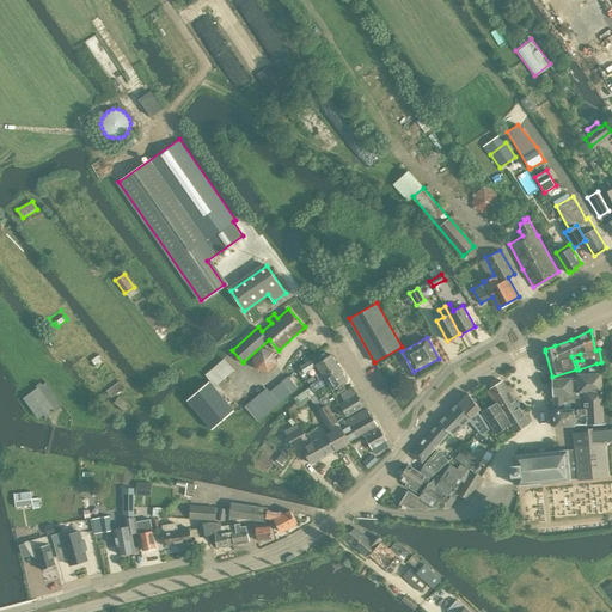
[(268,373),(277,365),(275,352),(262,348),(252,356),(256,369),(268,373)]
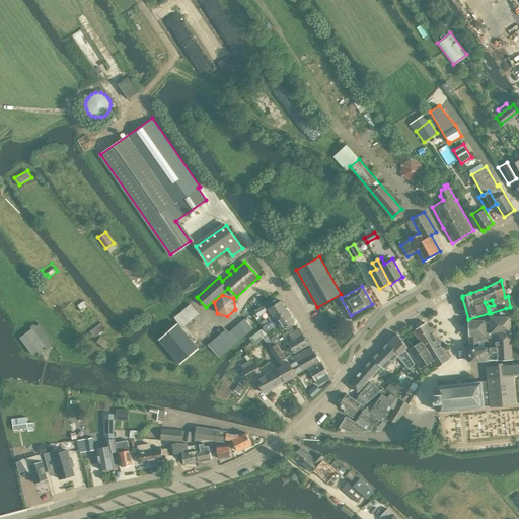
[(281,300),(269,308),(273,314),(270,316),(273,321),(288,311),(281,300)]
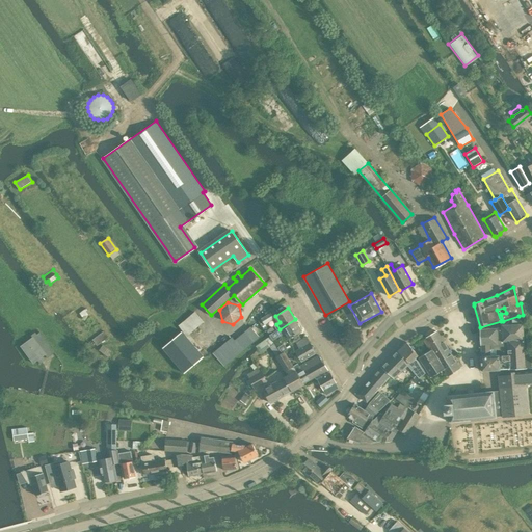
[(86,309),(80,314),(83,319),(90,314),(86,309)]
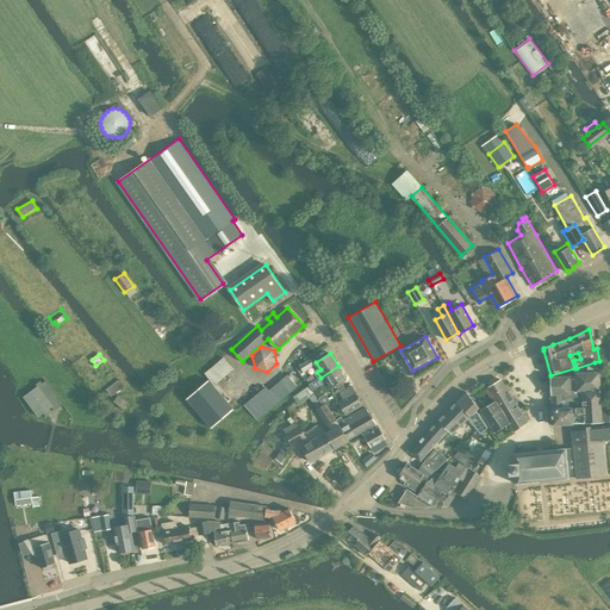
[(315,365),(310,359),(299,365),(303,372),(315,365)]
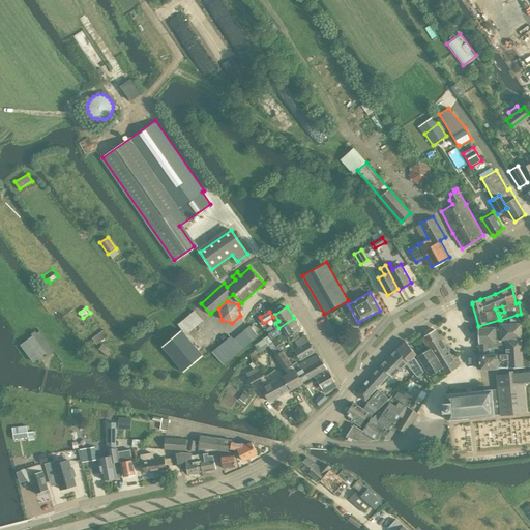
[(300,332),(300,330),(301,329),(294,318),(278,328),(274,330),(269,333),(272,339),(285,331),(288,337),(291,343),(300,336),(298,333),(300,332)]
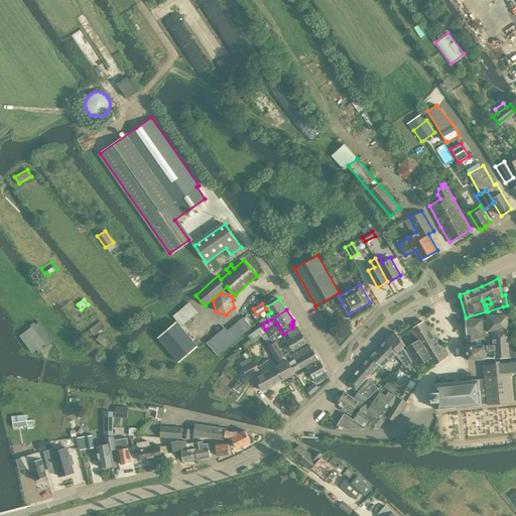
[(504,314),(504,309),(498,309),(498,315),(487,315),(488,319),(484,319),(483,319),(483,318),(466,319),(467,335),(468,346),(467,346),(468,360),(484,359),(486,359),(493,358),(515,357),(515,341),(508,341),(507,314),(504,314)]
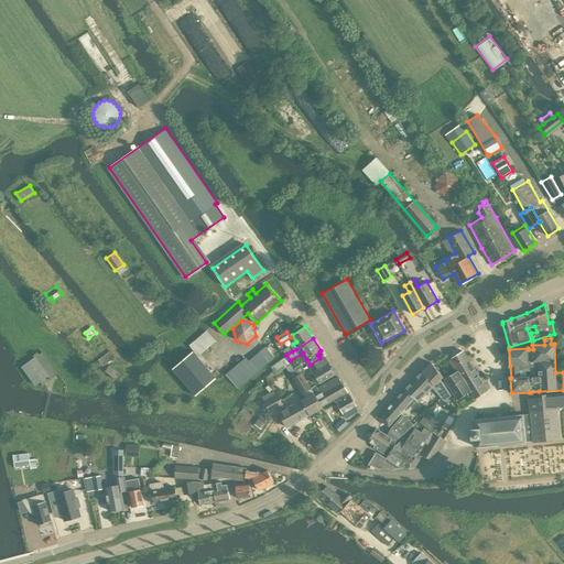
[(226,375),(237,388),(274,356),(266,346),(249,360),(247,357),(226,375)]
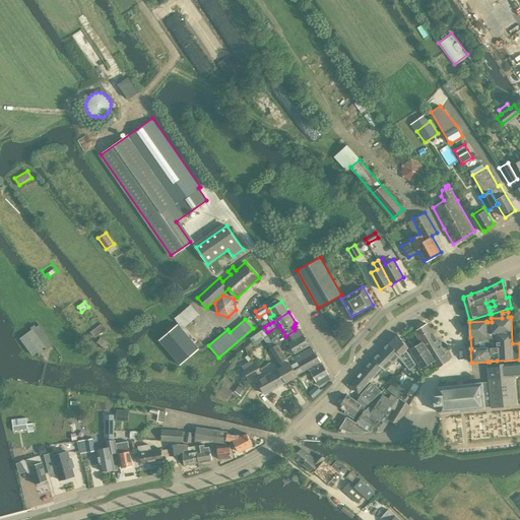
[(419,343),(426,353),(441,345),(428,323),(413,332),(420,342),(419,343)]
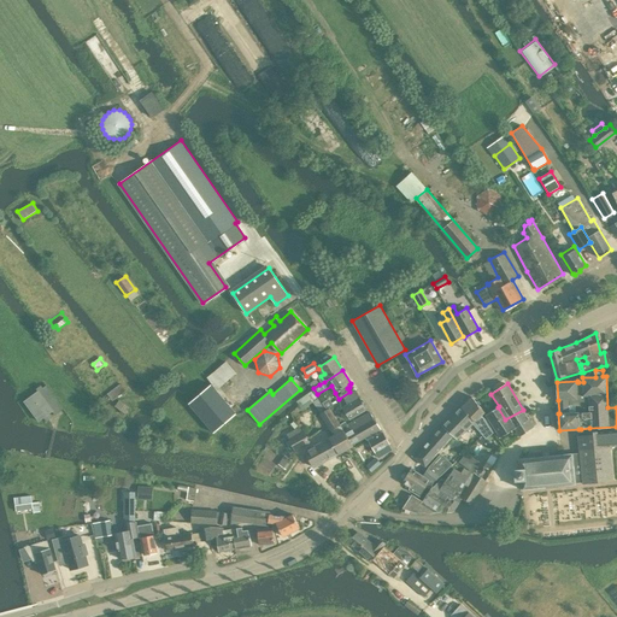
[(41,385),(36,388),(39,392),(25,401),(40,421),(60,406),(45,386),(42,387),(41,385)]
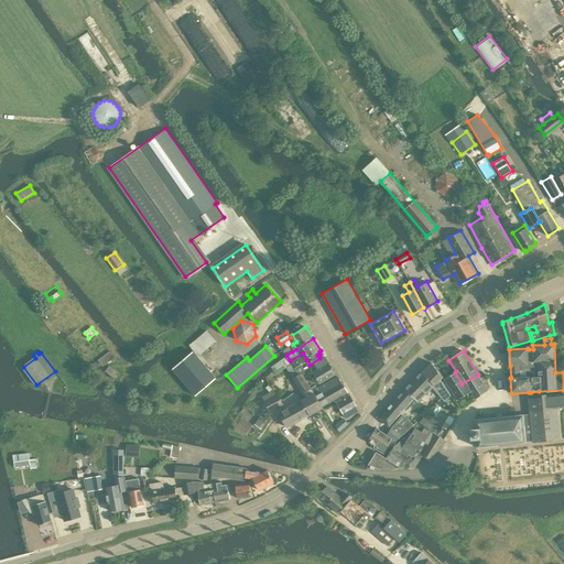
[(110,351),(93,365),(98,371),(115,358),(110,351)]
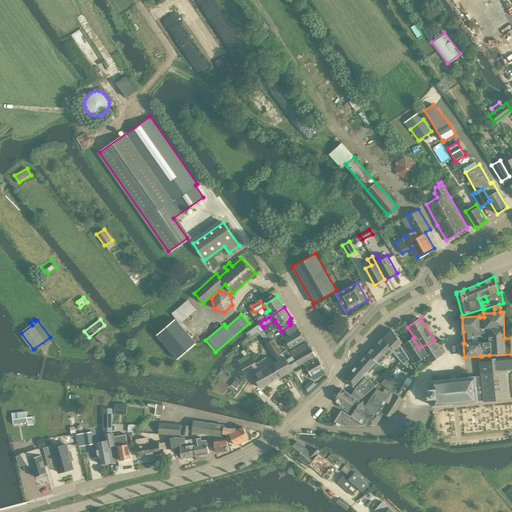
[(187,335),(177,320),(157,334),(175,357),(194,343),(187,335)]
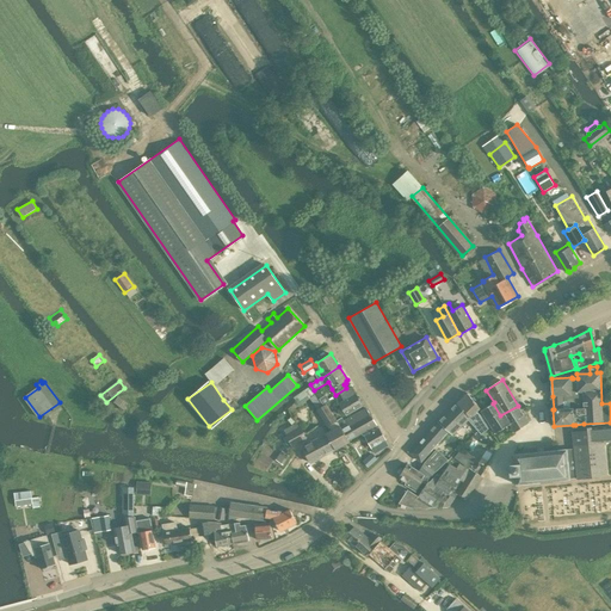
[(363,406),(351,387),(340,393),(344,400),(339,403),(346,415),(363,406)]
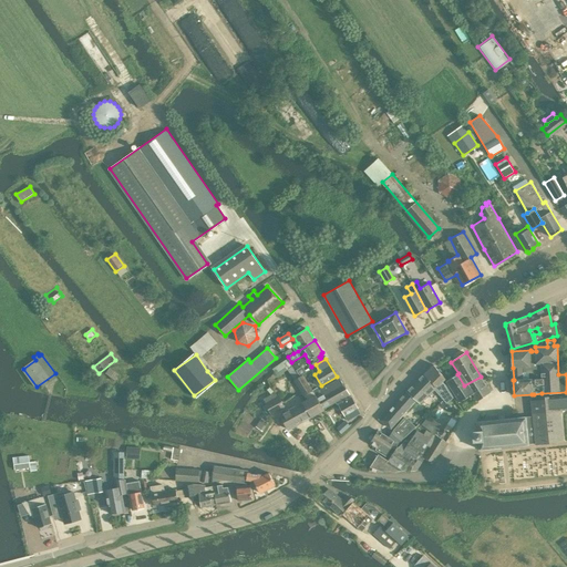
[(423,375),(434,389),(447,404),(454,397),(447,387),(443,381),(446,379),(434,364),(423,375)]
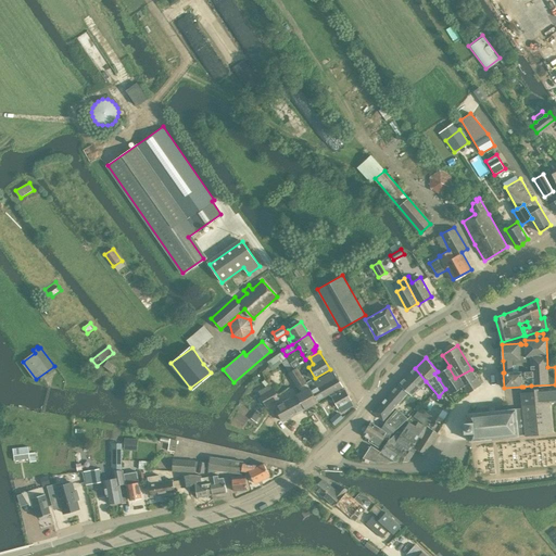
[(288,371),(292,368),(286,359),(281,363),(288,371)]
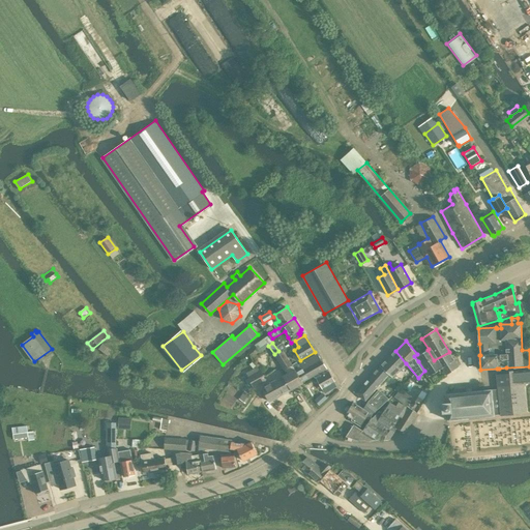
[(286,348),(283,343),(277,347),(282,351),(286,348)]
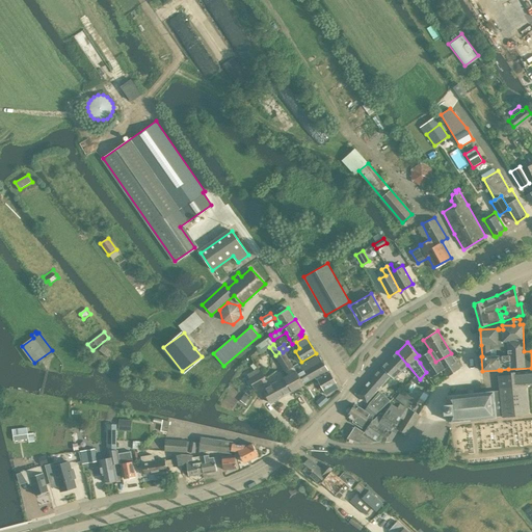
[(103,345),(100,350),(107,356),(111,351),(103,345)]
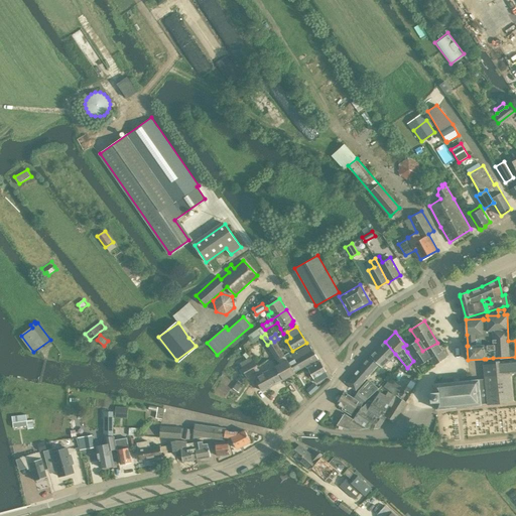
[(422,351),(416,341),(407,347),(419,365),(427,360),(422,351)]
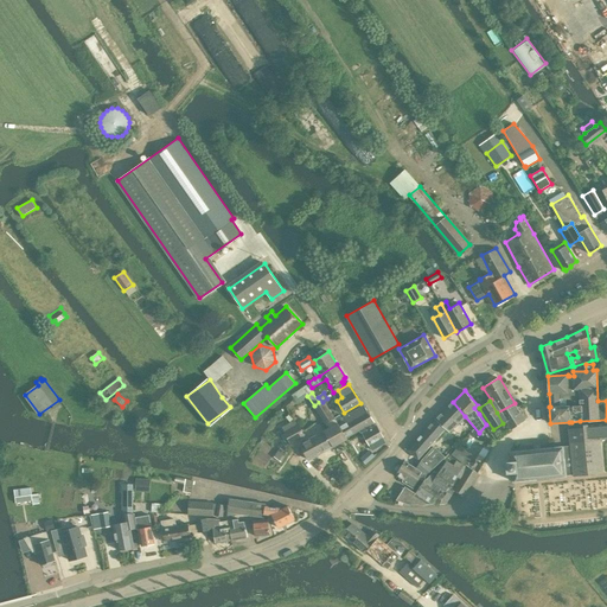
[(334,419),(333,417),(331,414),(324,402),(317,406),(328,427),(324,430),(333,447),(347,439),(346,436),(338,423),(337,423),(334,419)]
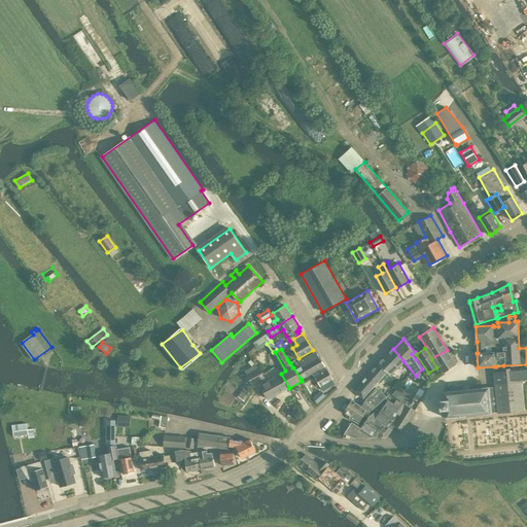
[(397,369),(403,361),(393,349),(387,355),(397,369)]
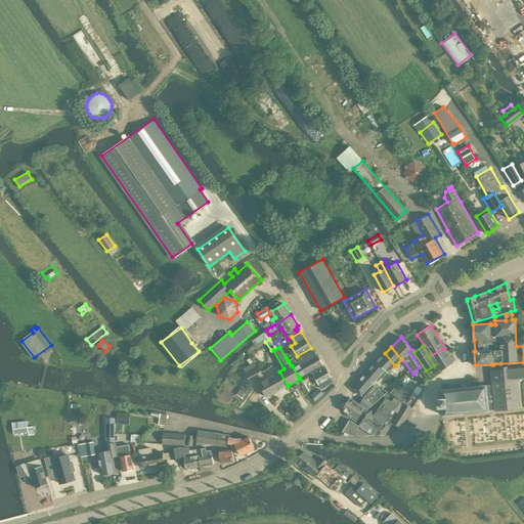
[(444,348),(429,356),(434,365),(437,363),(441,370),(453,362),(444,348)]
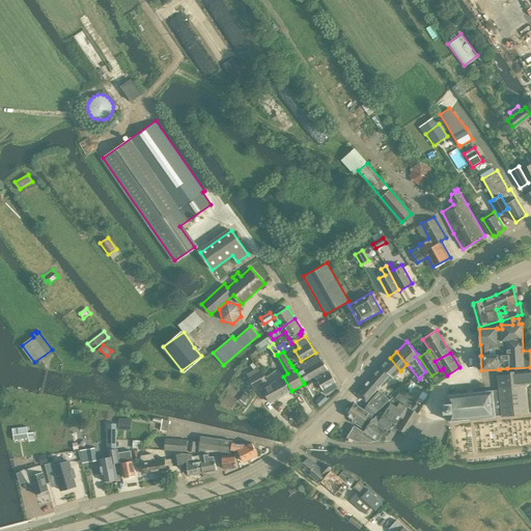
[(317,379),(329,372),(318,355),(300,365),(298,362),(292,366),(295,370),(296,370),(303,382),(312,376),(313,379),(316,376),(317,379)]
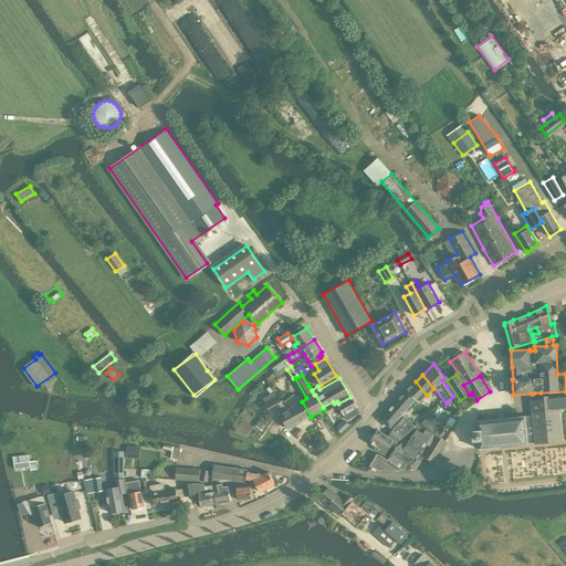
[(406,391),(416,399),(419,402),(427,396),(416,381),(406,391)]
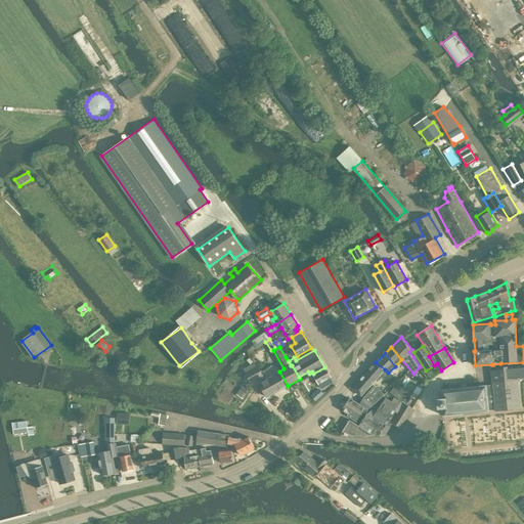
[(385,369),(376,362),(366,373),(375,380),(385,369)]
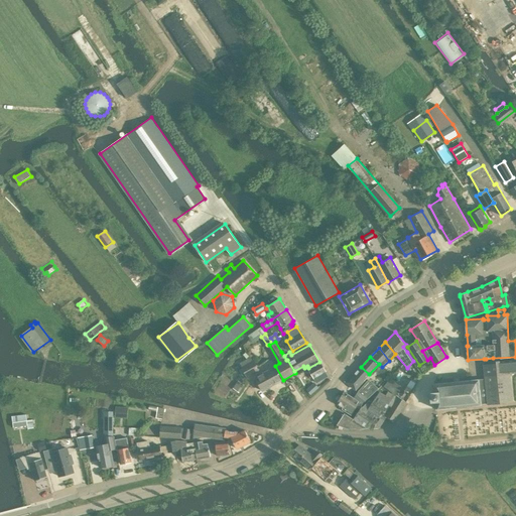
[(435,401),(436,409),(482,405),(481,394),(486,393),(487,404),(513,402),(510,373),(515,371),(515,367),(515,360),(497,361),(497,364),(484,365),(486,387),(480,387),(479,379),(459,381),(459,378),(454,379),(454,382),(434,384),(434,391),(431,392),(432,401),(435,401)]
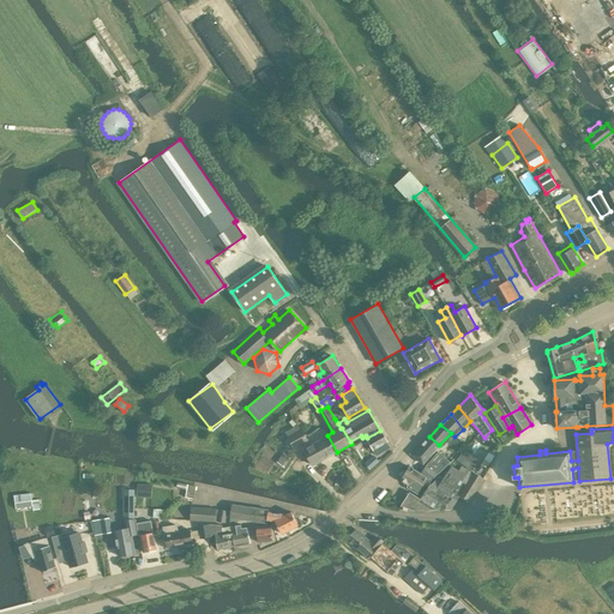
[(288,437),(295,447),(308,440),(302,429),(288,437)]
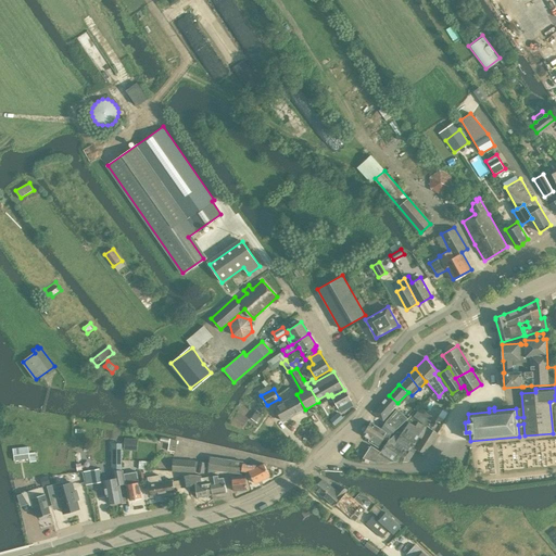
[(344,390),(332,396),(341,412),(353,405),(350,401),(351,400),(344,390)]
